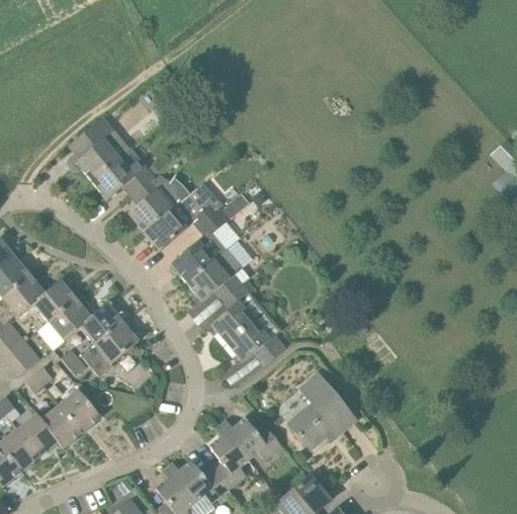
[(130,148),(103,116),(69,145),(73,149),(78,145),(86,153),(77,161),(92,179),(130,148)]
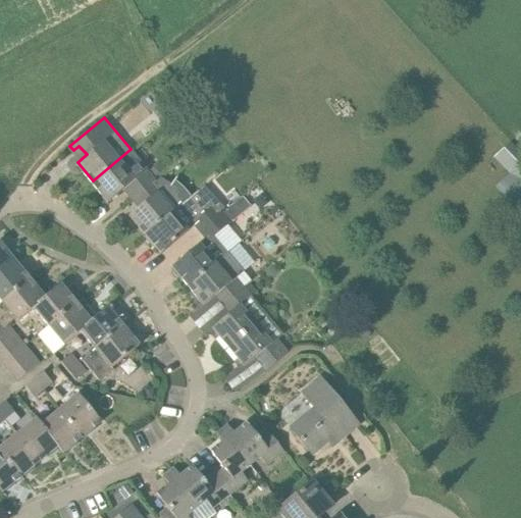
[(520,150),(510,139),(495,152),(510,169),(501,176),(512,188),(508,193),(520,207),(520,150)]
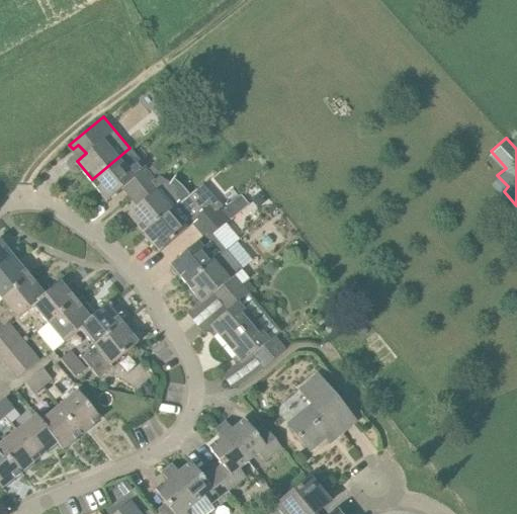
[(145,168),(130,148),(92,179),(107,197),(123,185),(130,193),(154,173),(148,166),(145,168)]
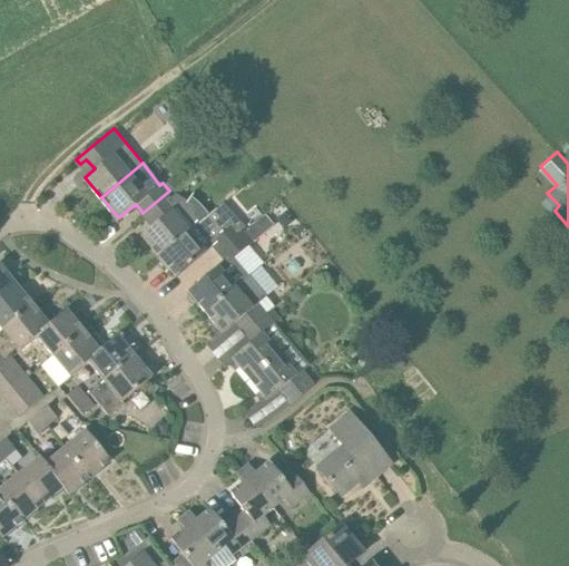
[(173,191),(182,185),(176,176),(167,183),(173,191)]
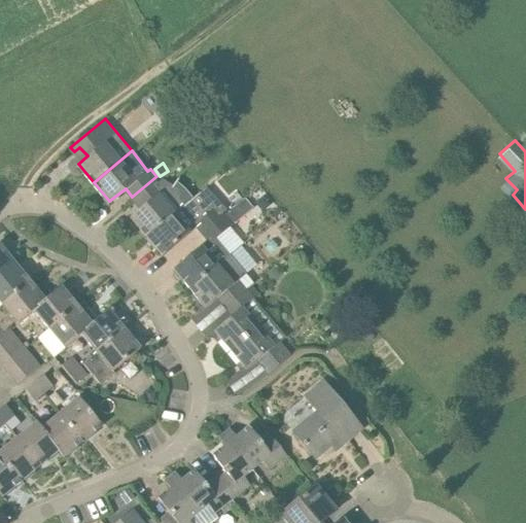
[(161,182),(156,176),(132,197),(140,207),(131,215),(146,234),(189,199),(178,184),(166,178),(161,182)]
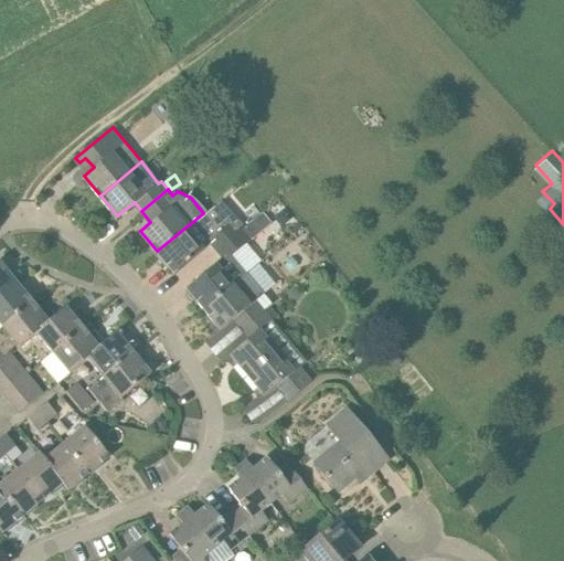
[(216,250),(233,236),(227,229),(225,228),(237,219),(220,199),(203,213),(157,251),(174,272),(205,246),(211,242),(216,250)]
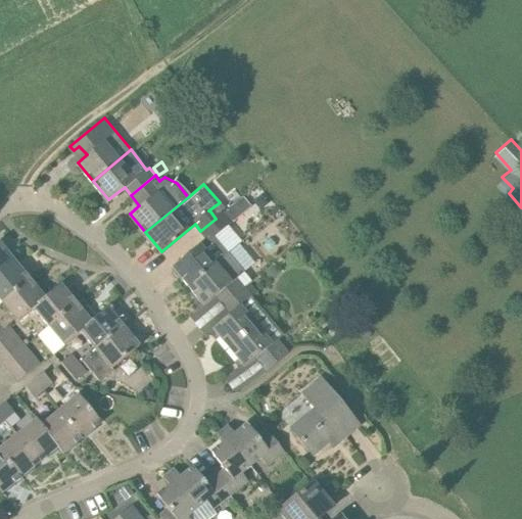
[(188,283),(230,247),(218,232),(251,204),(244,194),(220,215),(216,219),(200,231),(206,237),(201,242),(173,265),(188,283)]
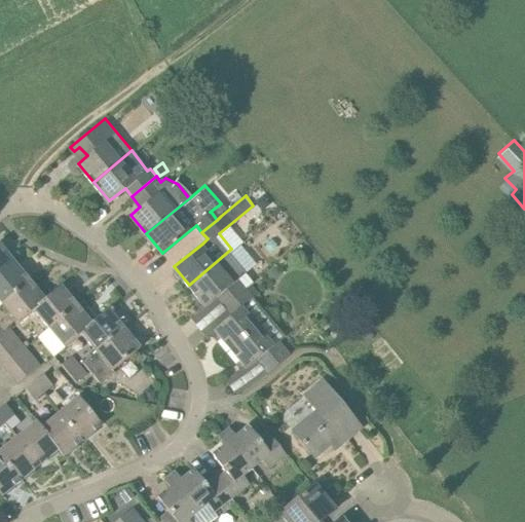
[(0,269),(15,258),(1,240),(0,240),(0,269)]
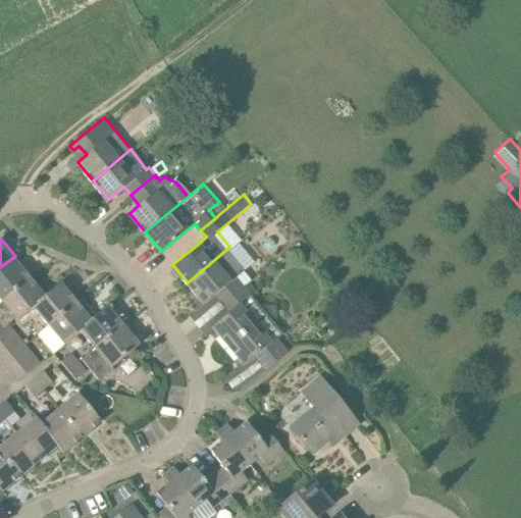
[(220,303),(245,282),(238,274),(246,268),(229,247),(188,282),(204,303),(213,295),(220,303)]
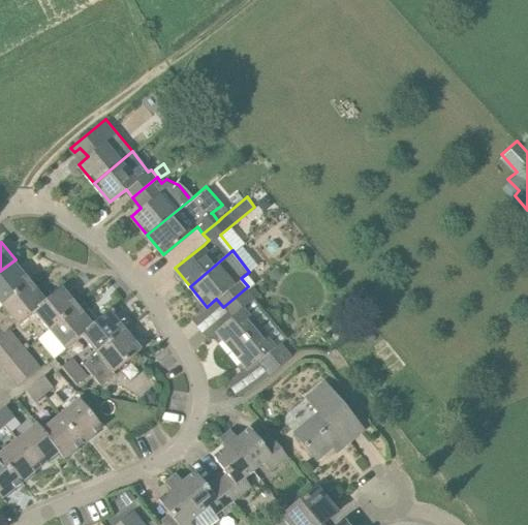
[(0,300),(2,302),(31,278),(16,259),(0,271),(0,300)]
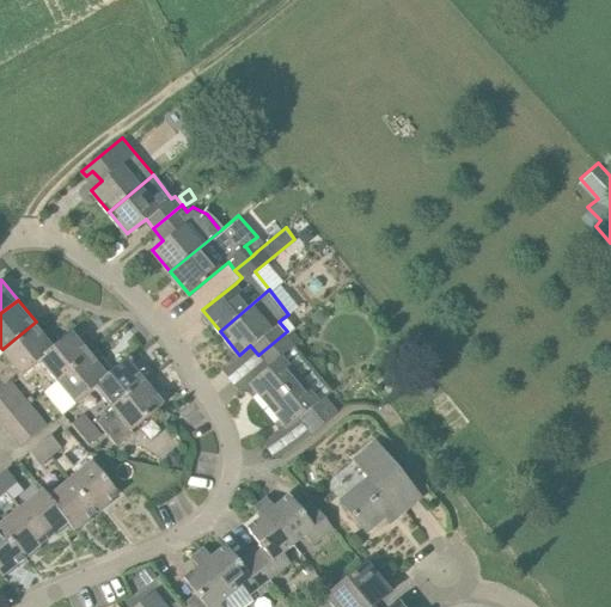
[(22,374),(54,344),(36,322),(2,349),(22,374)]
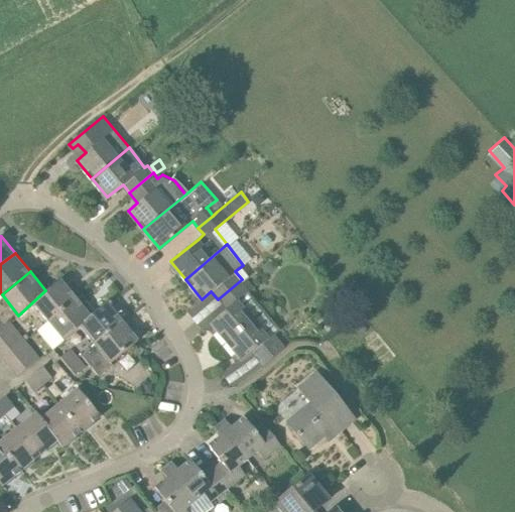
[(46,318),(75,295),(60,278),(45,290),(18,315),(34,302),(46,318)]
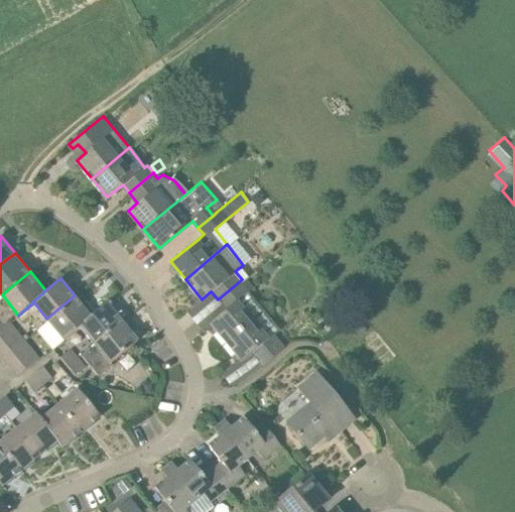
[(226,340),(253,315),(239,299),(250,290),(242,279),(218,299),(226,309),(211,322),(226,340)]
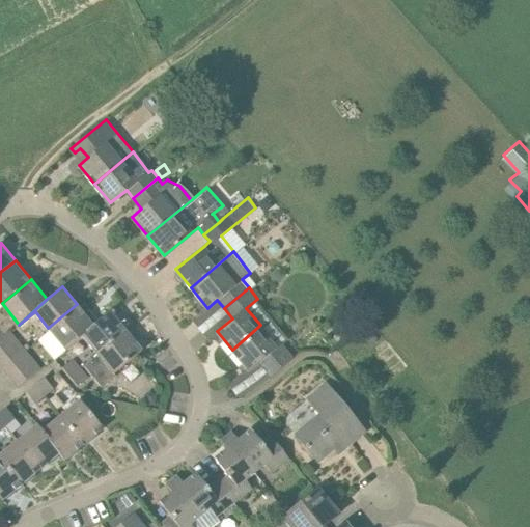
[(64,348),(93,324),(77,304),(48,328),(64,348)]
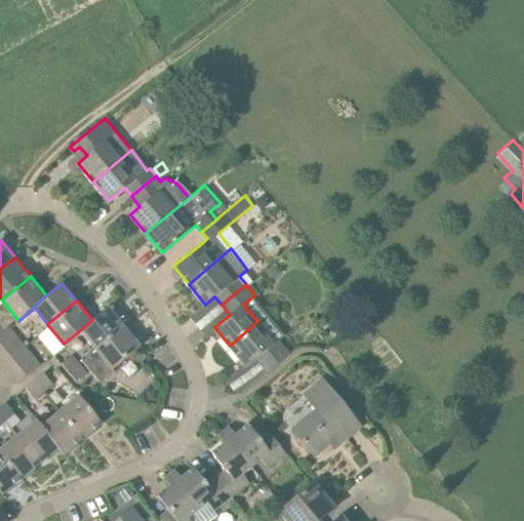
[(95,348),(124,324),(110,307),(92,320),(64,344),(65,345),(82,331),(95,348)]
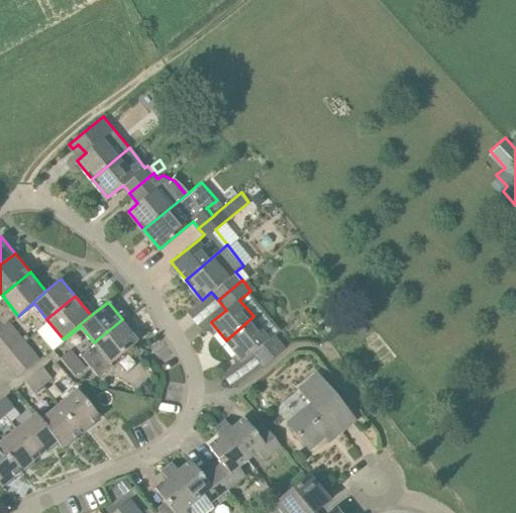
[(271,337),(253,316),(226,340),(242,361),(251,352),(263,367),(286,346),(276,332),(271,337)]
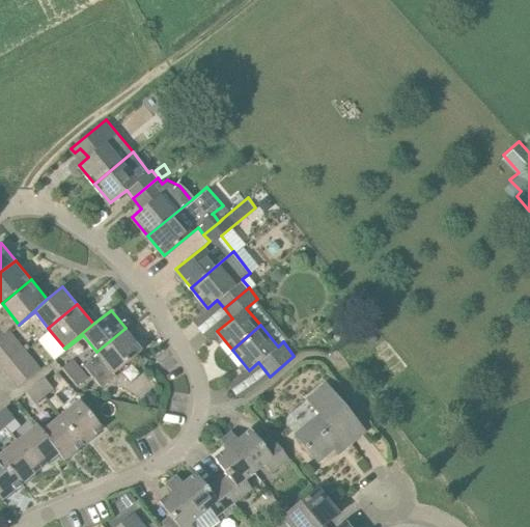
[(102,383),(113,372),(142,349),(126,328),(96,352),(84,362),(102,383)]
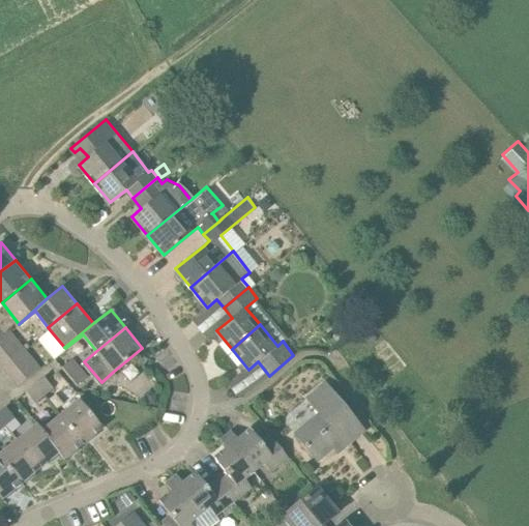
[(0,349),(18,335),(11,328),(0,337),(0,349)]
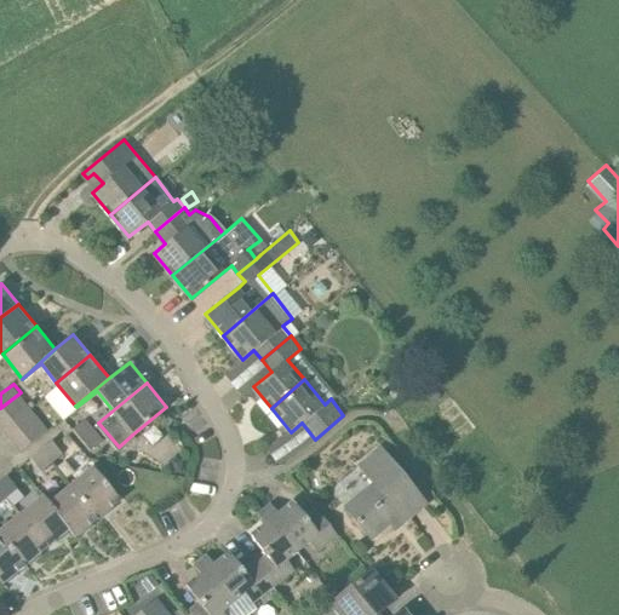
[(0,423),(3,426),(29,403),(21,392),(0,408),(0,423)]
